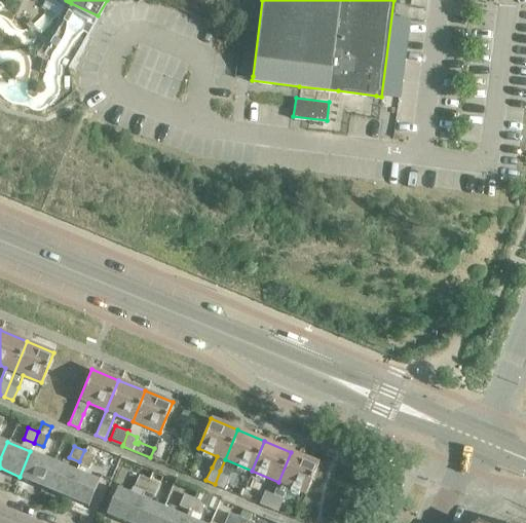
[(92,454),(84,450),(79,461),(88,465),(92,454)]
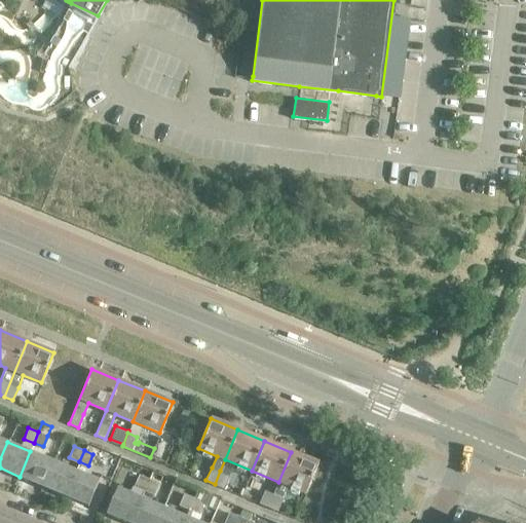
[(30,451),(20,477),(42,486),(52,460),(30,451)]
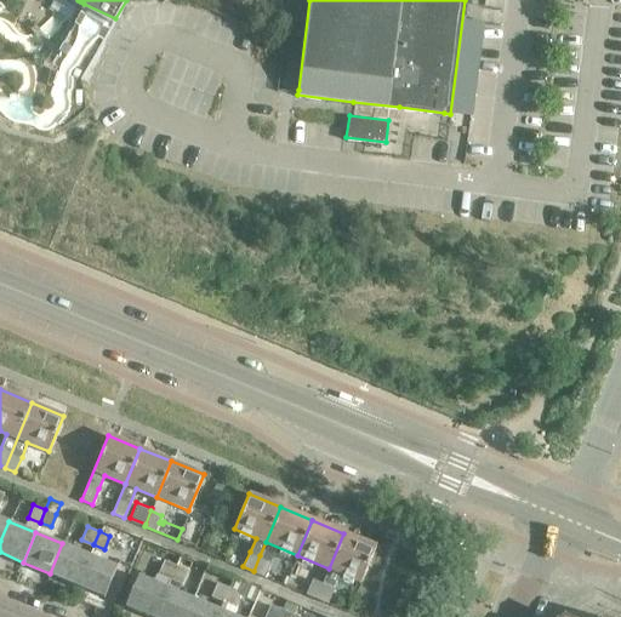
[(323,582),(317,598),(328,601),(340,573),(360,582),(375,547),(343,533),(329,569),(323,582)]
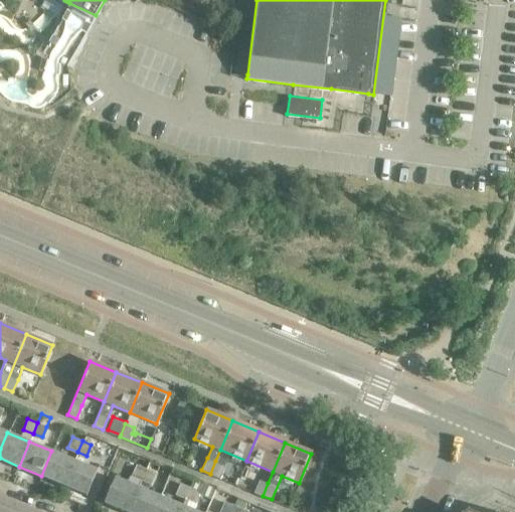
[(51,451),(41,476),(63,485),(74,460),(51,451)]
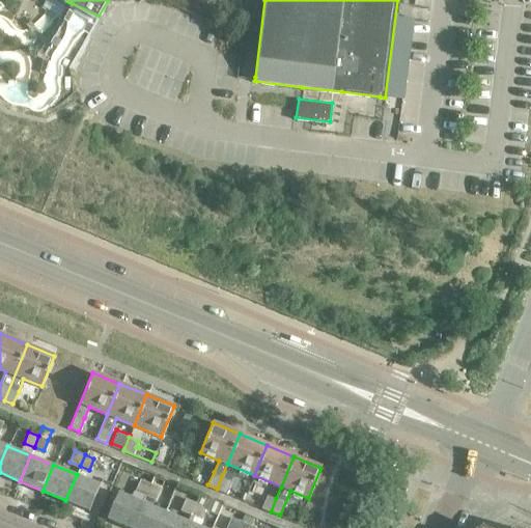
[(100,483),(77,474),(65,500),(89,509),(100,483)]
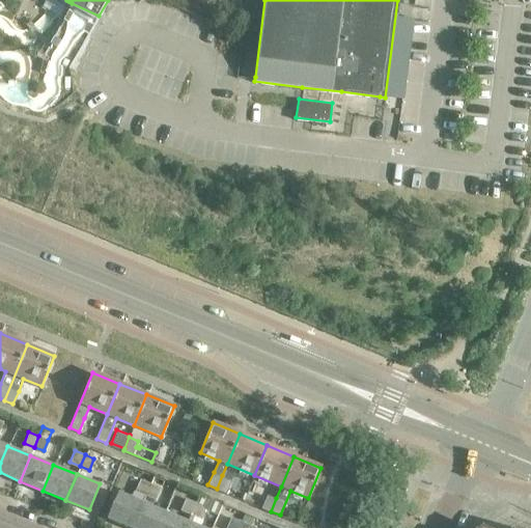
[(226,493),(232,479),(222,475),(217,489),(226,493)]
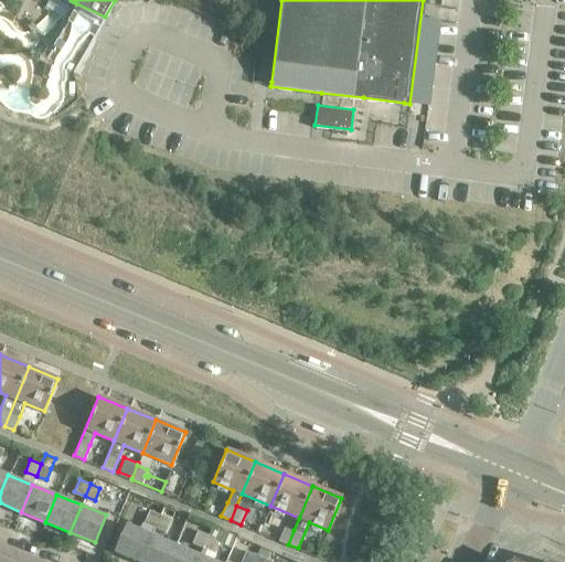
[(155,526),(160,512),(150,508),(144,521),(155,526)]
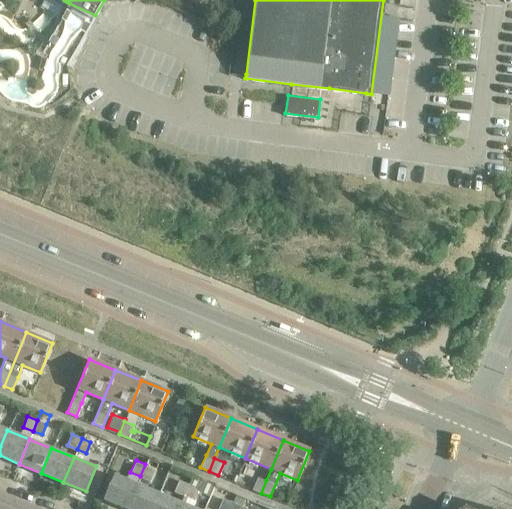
[(145,464),(140,476),(150,480),(155,468),(145,464)]
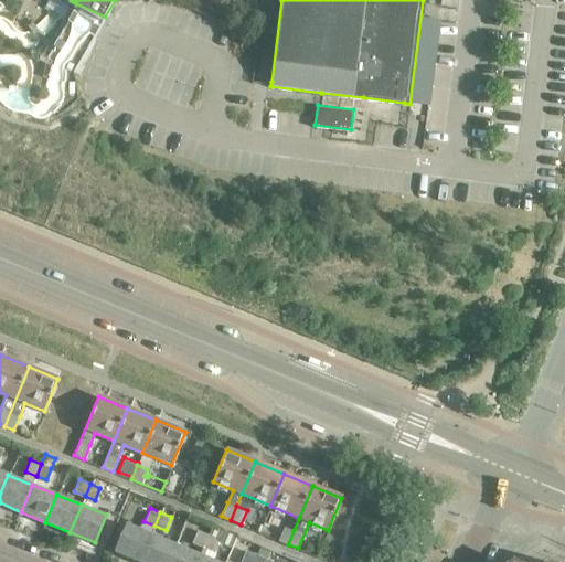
[(140,561),(151,533),(126,523),(115,551),(140,561)]
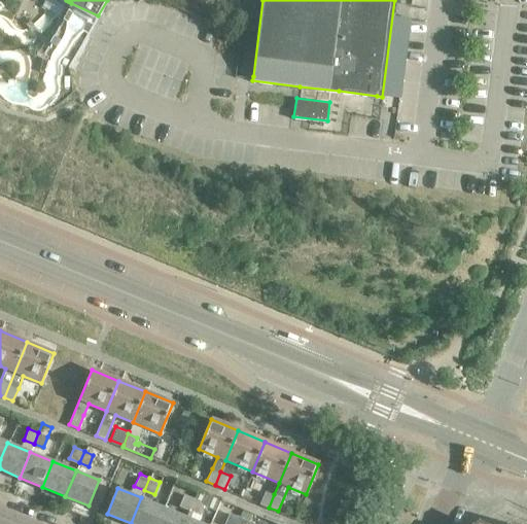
[(269,508),(274,494),(265,490),(259,503),(269,508)]
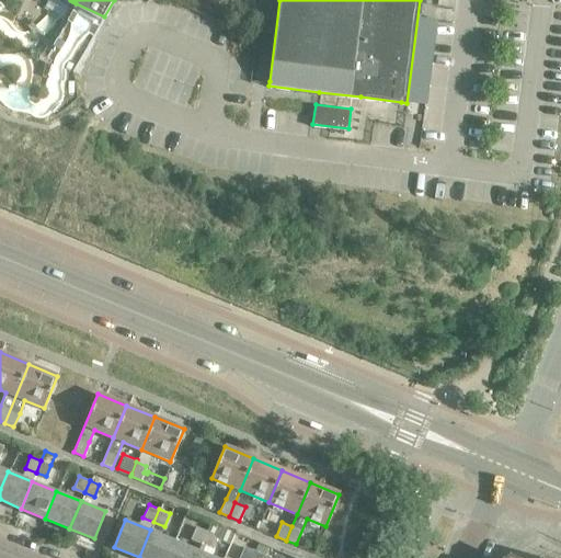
[(207,530),(197,525),(192,538),(202,543),(207,530)]
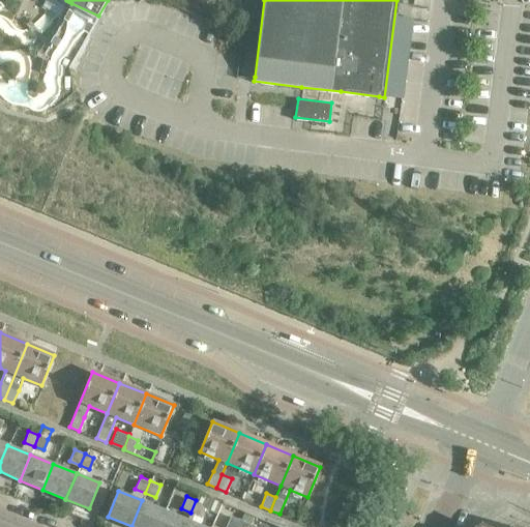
[(133,526),(157,526),(165,510),(142,500),(131,526),(133,526)]
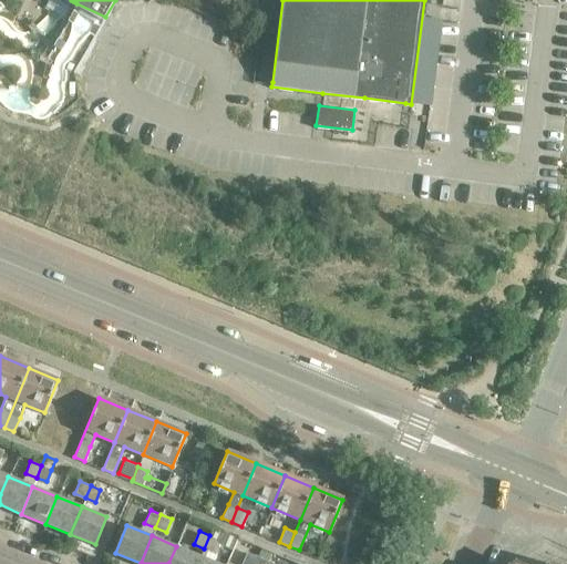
[(218,563),(210,561),(219,540),(209,535),(200,556),(197,563),(218,563)]
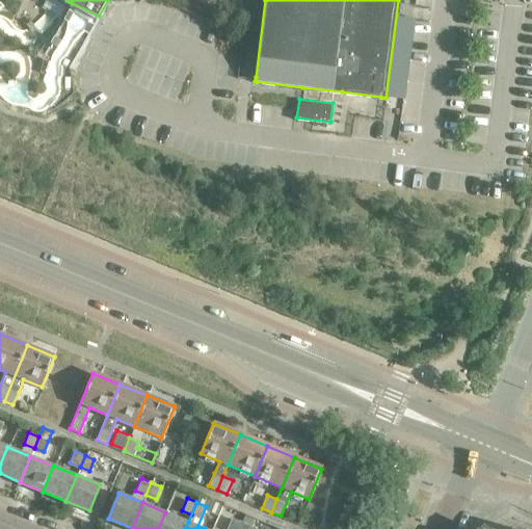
[(228,528),(238,528),(245,512),(236,509),(233,518),(228,528)]
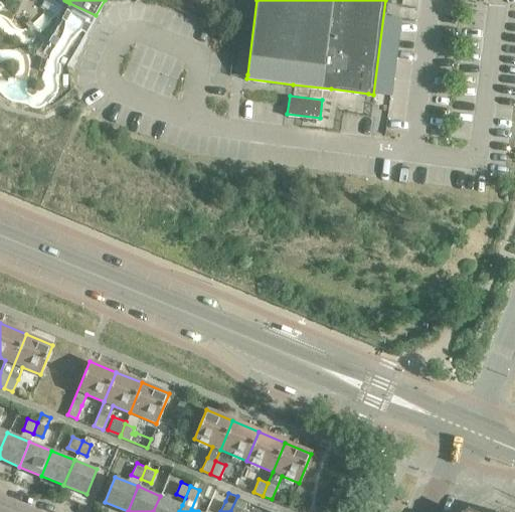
[(179,511),(182,505),(160,496),(153,511),(179,511)]
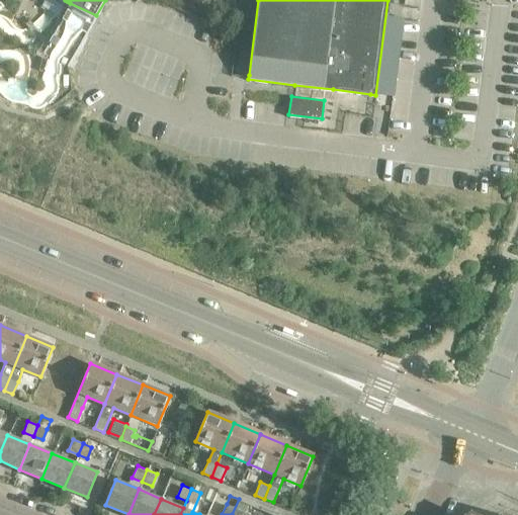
[(248,503),(239,499),(232,514),(243,514),(245,511),(248,503)]
